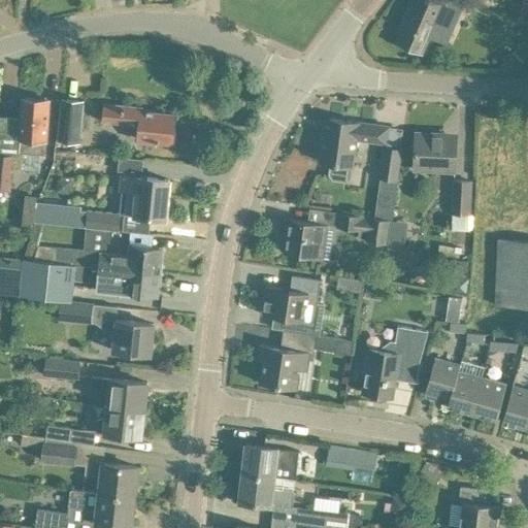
[(413,0),(395,41),(422,53),(438,14),(450,20),(455,9),(433,0),(413,0)]
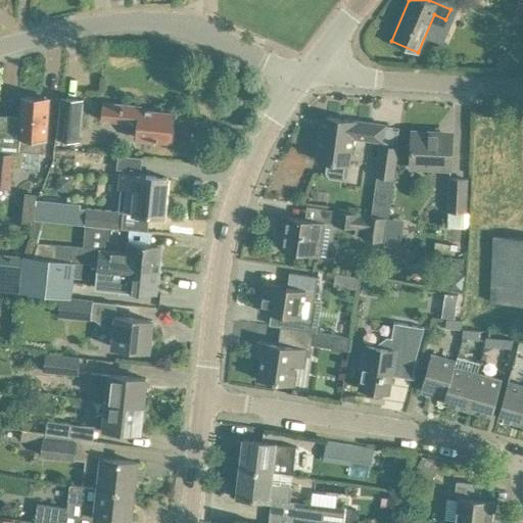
[(0,115),(0,117),(0,153),(12,154),(11,167),(11,168),(22,168),(24,150),(41,152),(45,152),(46,139),(47,139),(49,98),(21,97),(20,116),(14,116),(0,115)]
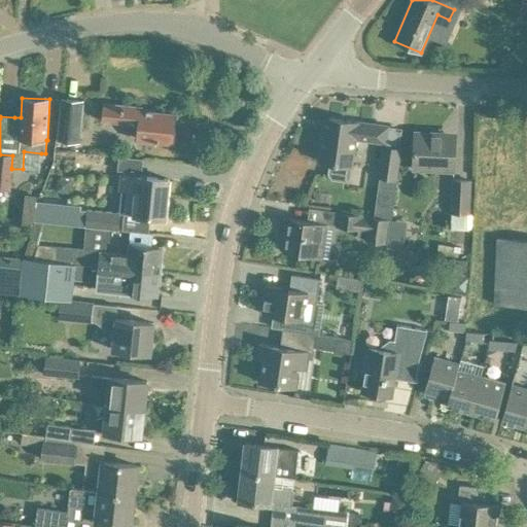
[(59,141),(77,143),(82,101),(64,99),(59,141)]
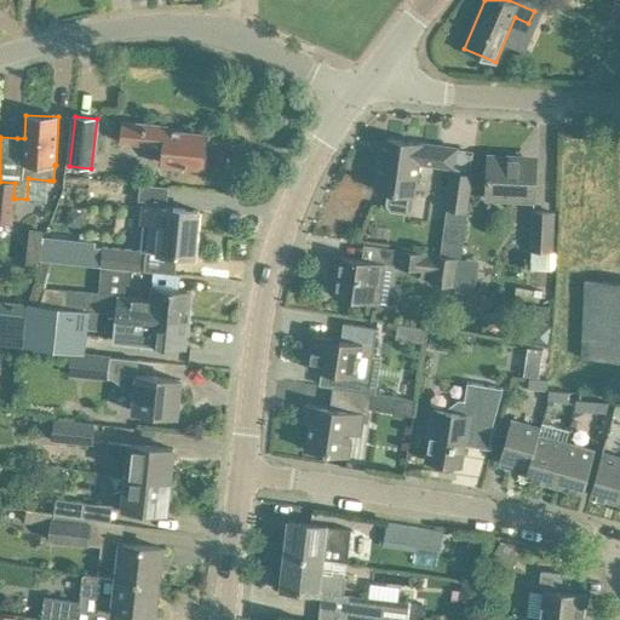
[(122,121),(120,142),(164,147),(162,164),(204,167),(207,135),(166,131),(167,125),(122,121)]
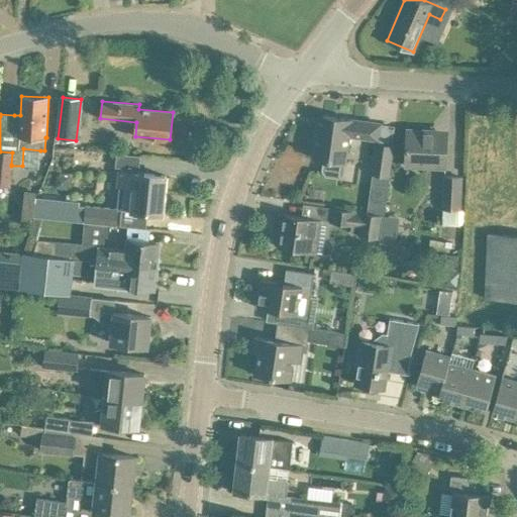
[(381,123),(366,121),(323,115),(321,127),(317,127),(313,159),(325,160),(324,171),(327,175),(337,176),(341,173),(343,163),(345,163),(349,135),(363,137),(363,139),(378,141),(379,139),(381,123)]
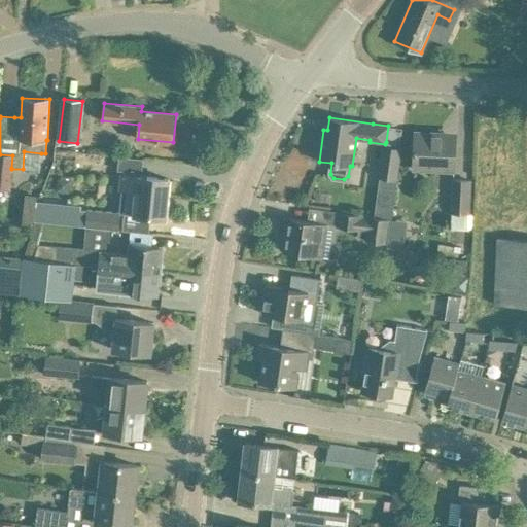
[(414,152),(413,169),(454,170),(455,157),(456,137),(433,136),(433,133),(415,132),(414,152)]
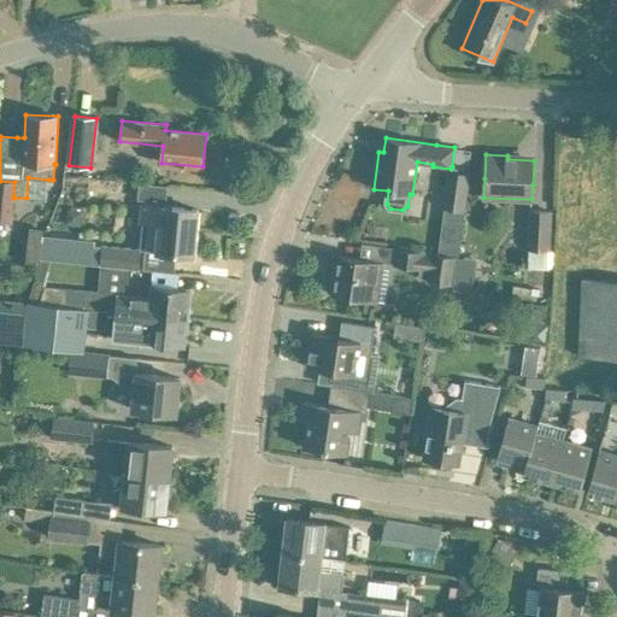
[(458,256),(464,210),(469,174),(450,171),(439,253),(458,256)]
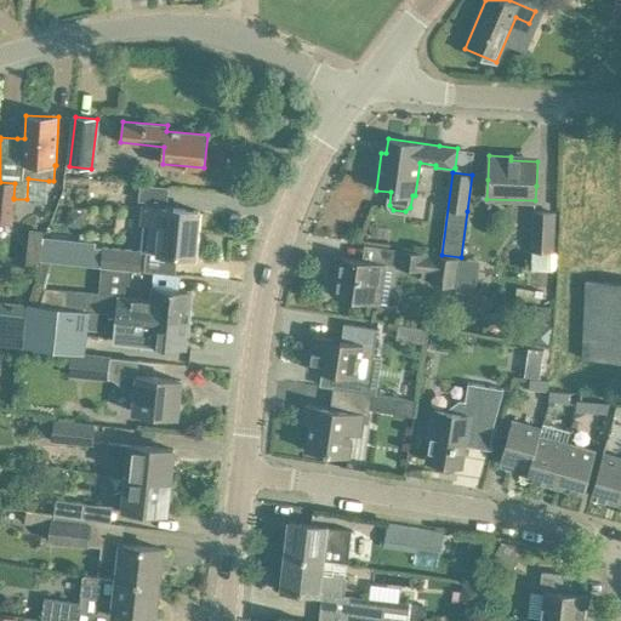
[(0,182),(0,221),(11,222),(13,199),(13,198),(15,183),(0,182)]
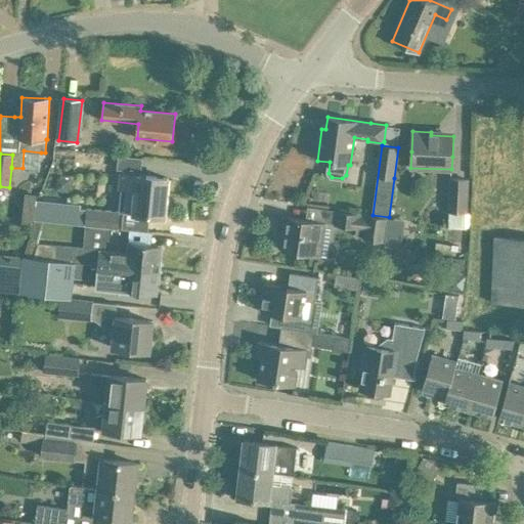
[(121,187),(119,211),(121,211),(121,212),(133,214),(151,215),(164,217),(168,178),(123,173),(122,173),(120,187),(121,187)]
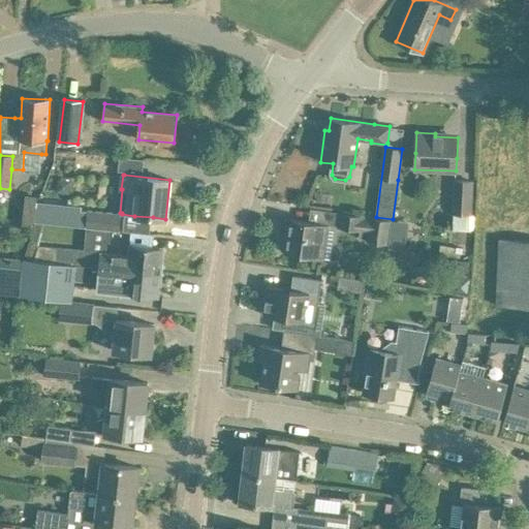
[(70,182),(56,180),(55,193),(68,195),(70,182)]
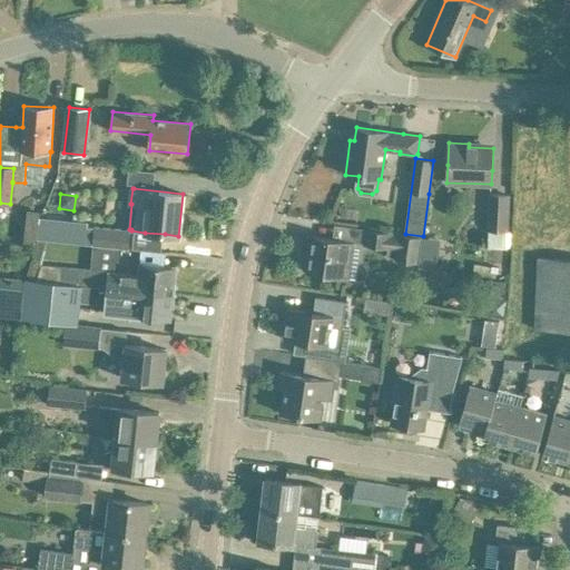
[(490,194),(489,229),(507,231),(509,195),(490,194)]
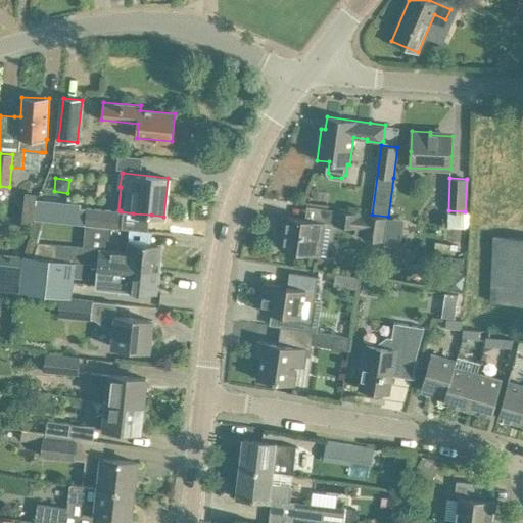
[(36,198),(34,219),(35,220),(46,221),(69,223),(72,202),(36,198)]
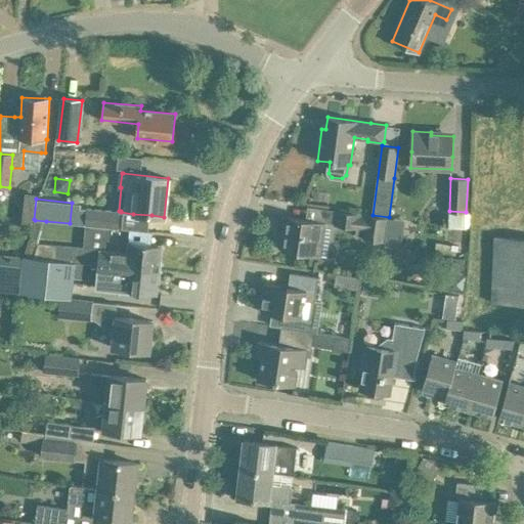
[(87,208),(85,225),(110,227),(119,228),(121,212),(121,211),(119,211),(87,208)]
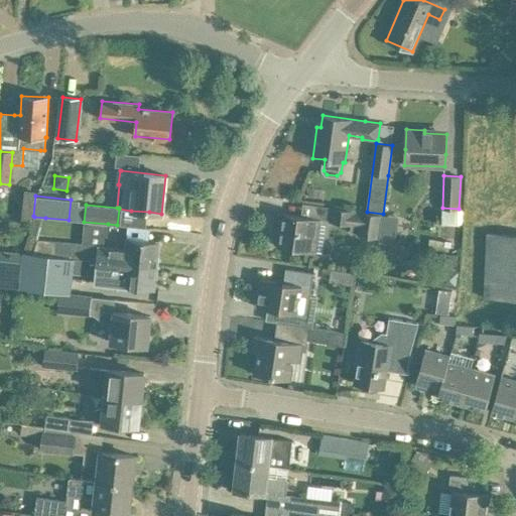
[(330,220),(330,221),(339,223),(352,225),(359,226),(358,235),(379,238),(382,215),(354,210),(332,207),(330,220)]
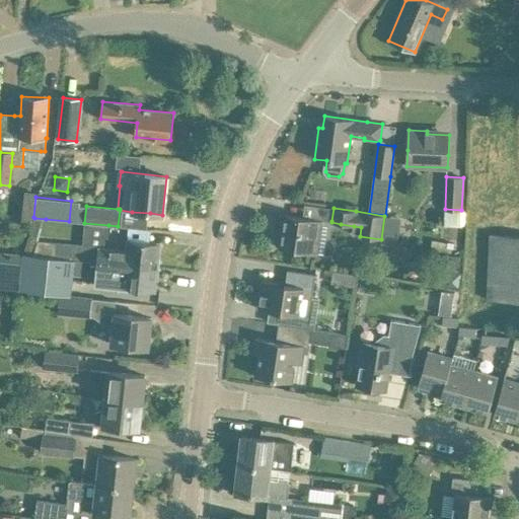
[(285,214),(280,248),(300,250),(310,252),(318,253),(323,220),(303,217),(285,214)]
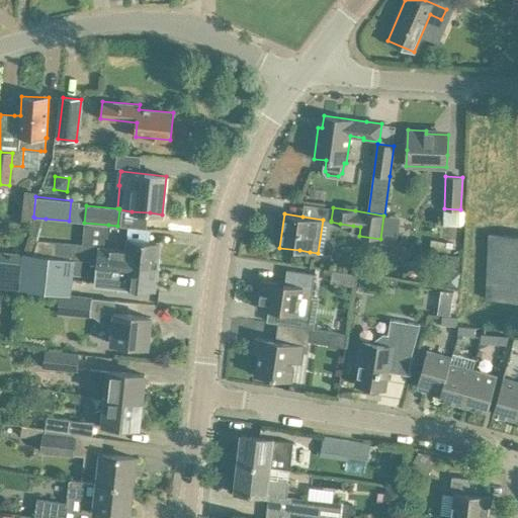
[(34,218),(24,254),(96,262),(97,261),(157,267),(160,243),(128,240),(126,239),(125,250),(103,247),(104,241),(106,241),(108,225),(84,223),(82,245),(56,243),(37,241),(46,219),(34,218)]
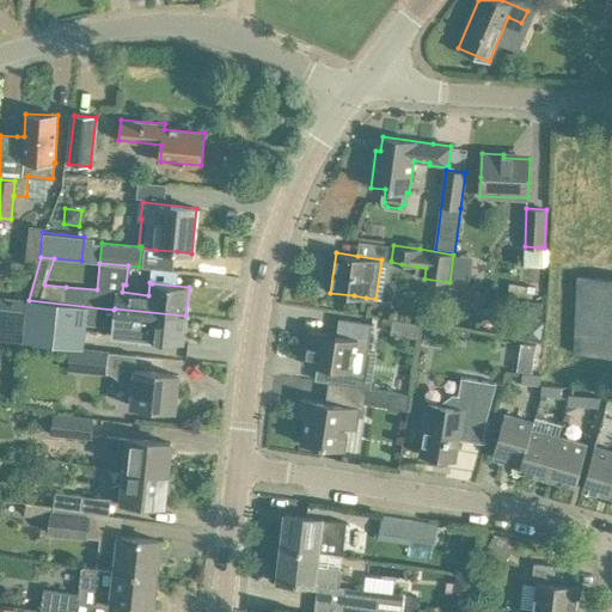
[(611,277),(577,276),(575,354),(611,355),(611,277)]
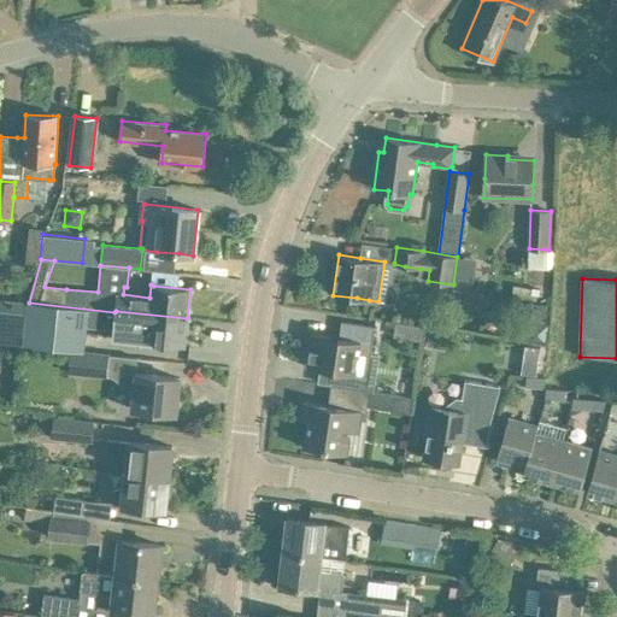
[(513,285),(511,295),(536,300),(538,289),(513,285)]
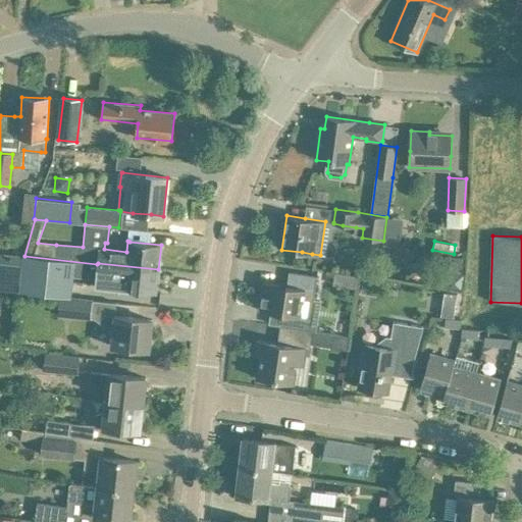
[(24,256),(20,291),(70,296),(72,282),(123,288),(123,290),(136,291),(156,294),(158,269),(98,263),(97,264),(24,256)]
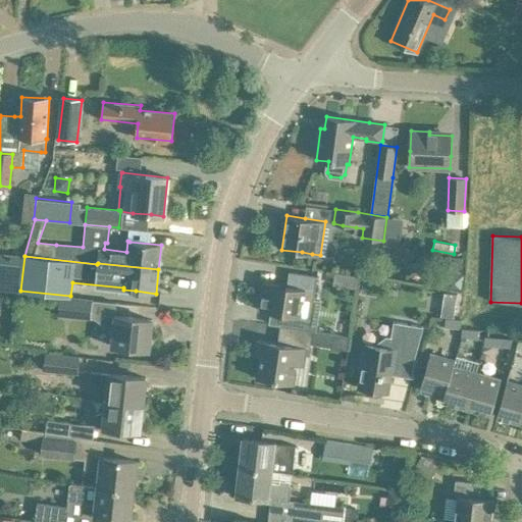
[(264,282),(260,310),(301,316),(304,299),(313,301),(317,275),(290,271),(286,285),(264,282)]
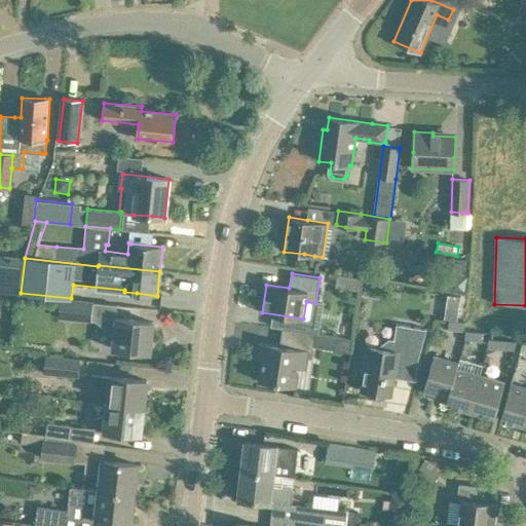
[(452,277),(451,290),(463,292),(464,278),(452,277)]
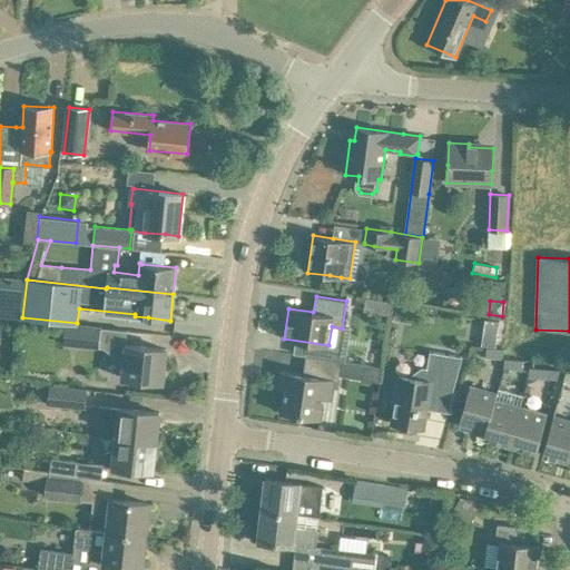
[(66,324),(64,344),(98,347),(100,327),(66,324)]
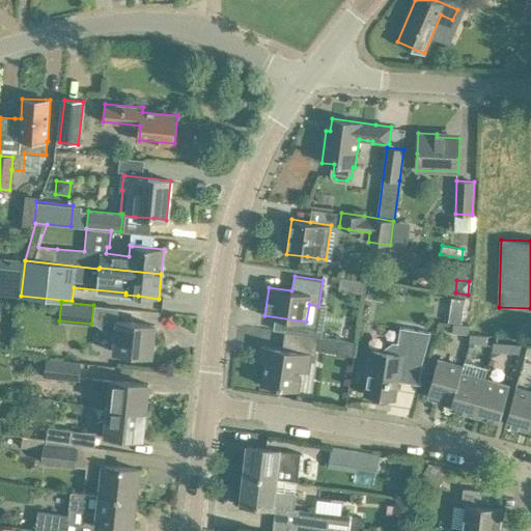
[(452,324),(469,325),(469,315),(455,315),(455,323),(452,323),(452,324)]
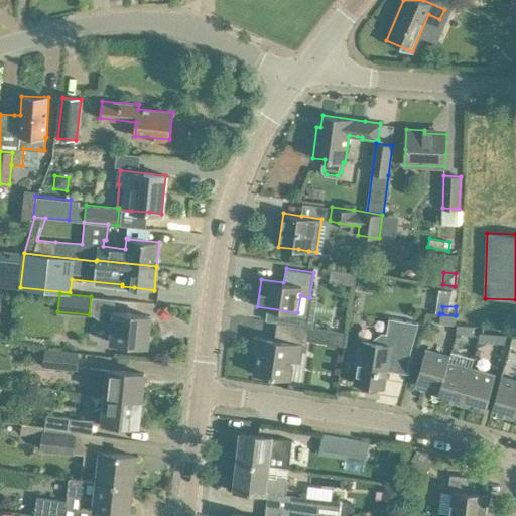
[(100,310),(99,318),(112,329),(110,342),(147,346),(150,315),(100,310)]
